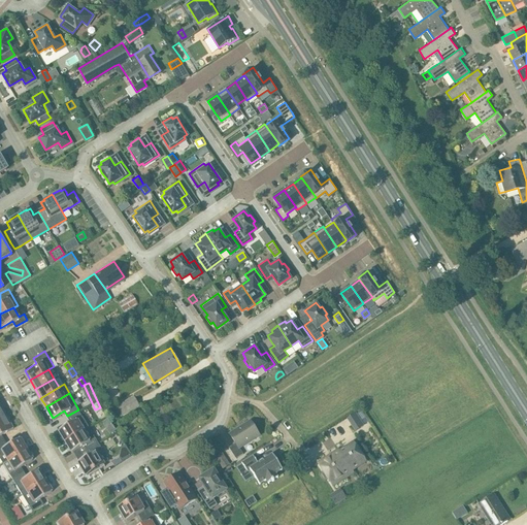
[(123,415),(139,404),(133,394),(117,404),(123,415)]
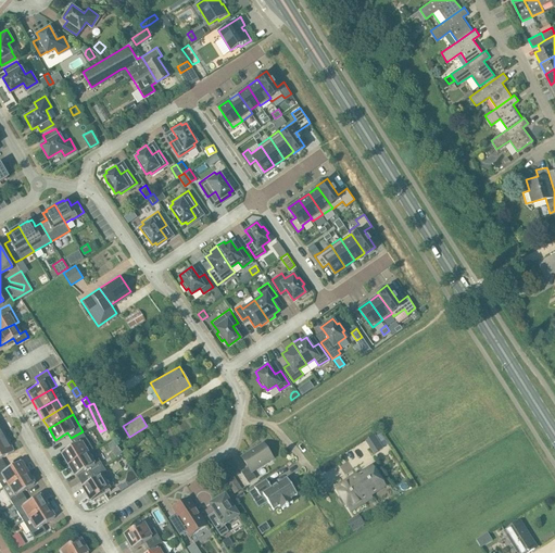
[(71,438),(74,443),(62,451),(68,463),(93,448),(83,431),(71,438)]
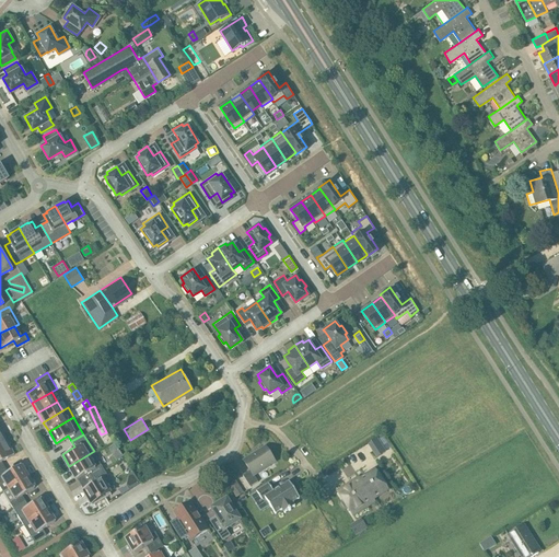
[(377,437),(370,442),(377,454),(385,450),(377,437)]
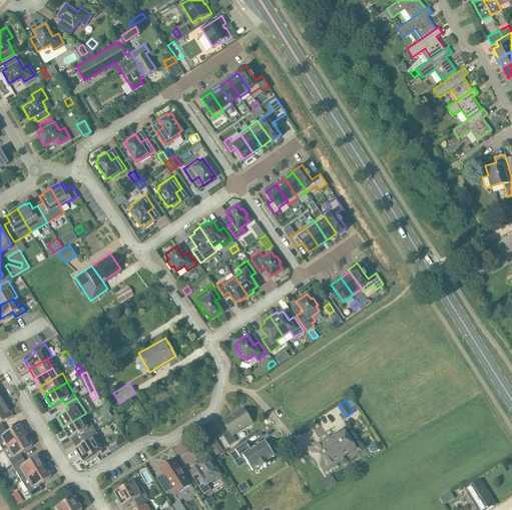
[(107,418),(112,415),(106,404),(101,407),(107,418)]
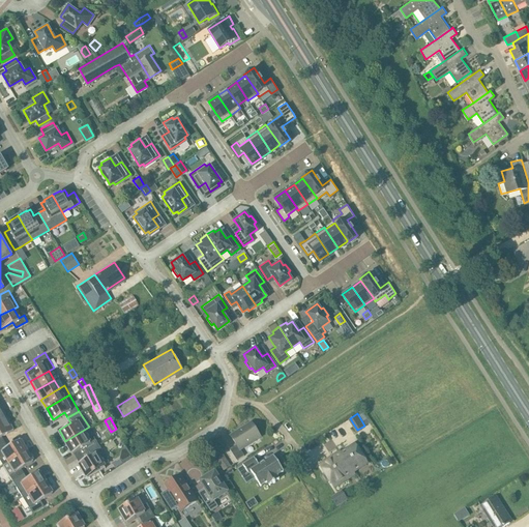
[(0,441),(3,440),(0,435),(12,429),(6,418),(0,421),(0,441)]
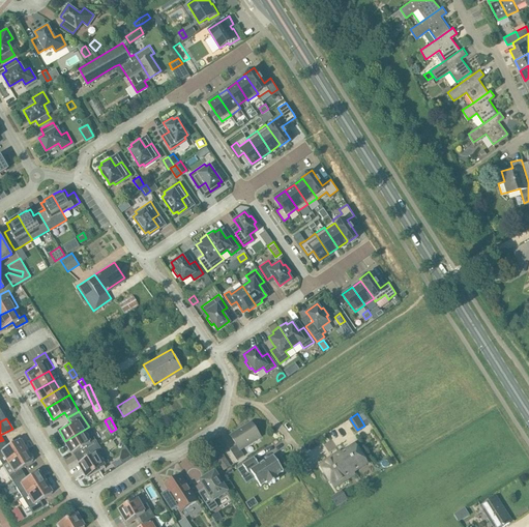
[(236,443),(229,447),(236,459),(243,454),(239,447),(260,435),(251,420),(230,434),(236,443)]
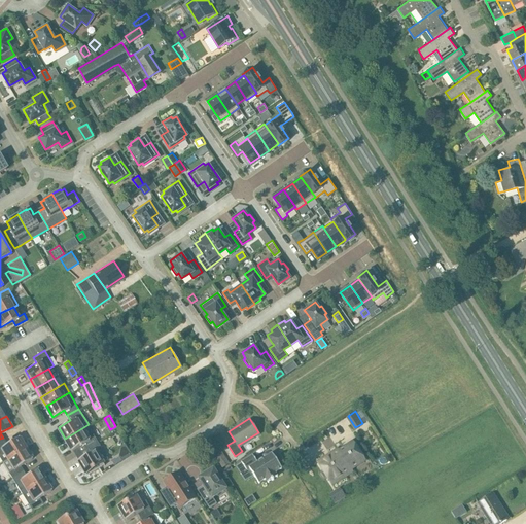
[(65,439),(72,450),(83,443),(86,447),(98,441),(89,424),(65,439)]
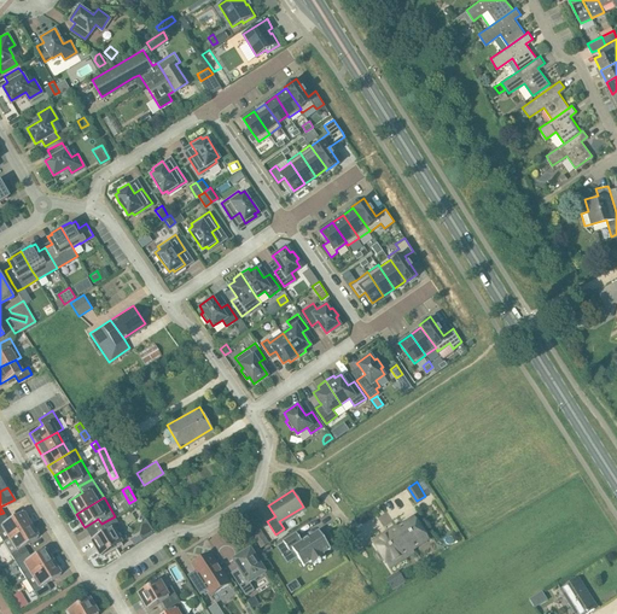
[(29,524),(21,510),(7,519),(4,513),(0,514),(0,537),(1,539),(29,524)]
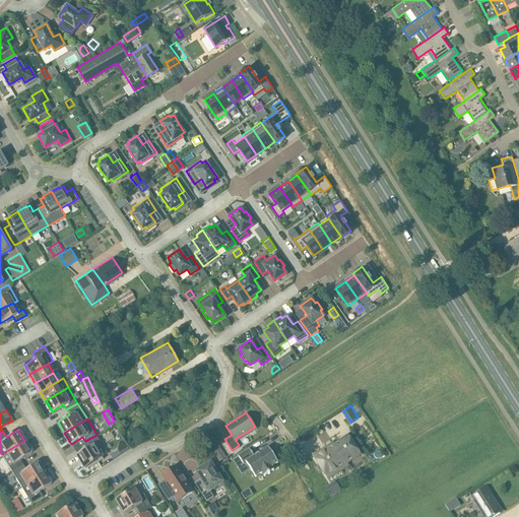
[(103,457),(101,454),(106,451),(96,435),(85,441),(88,446),(76,453),(85,467),(103,457)]
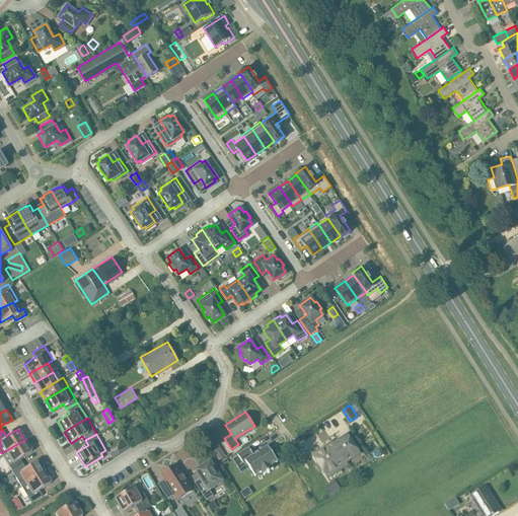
[(347,434),(334,442),(331,440),(312,453),(325,474),(346,461),(345,459),(358,450),(347,434)]
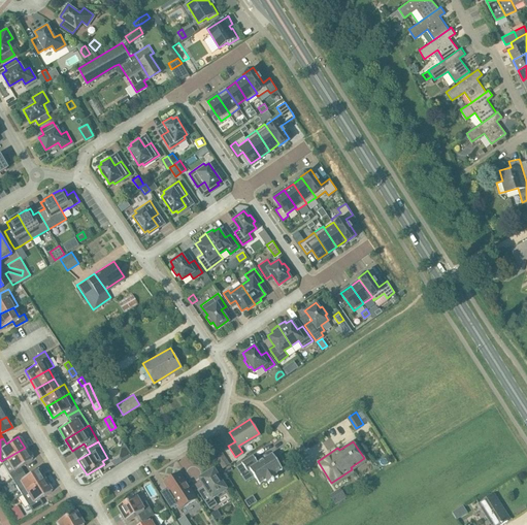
[(25,448),(1,461),(11,478),(23,470),(20,465),(31,458),(25,448)]
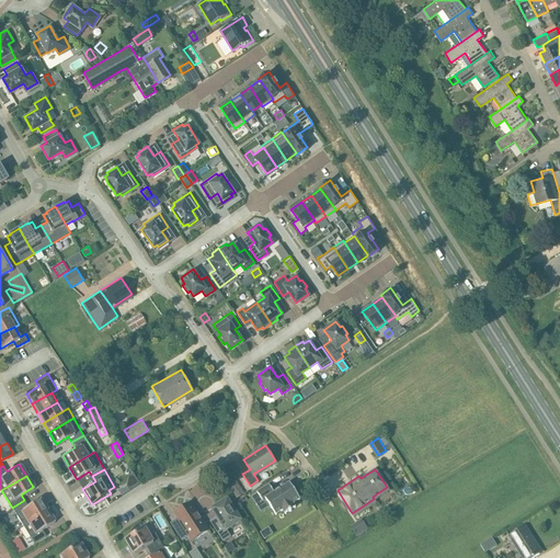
[(236,496),(243,491),(236,479),(228,484),(236,496)]
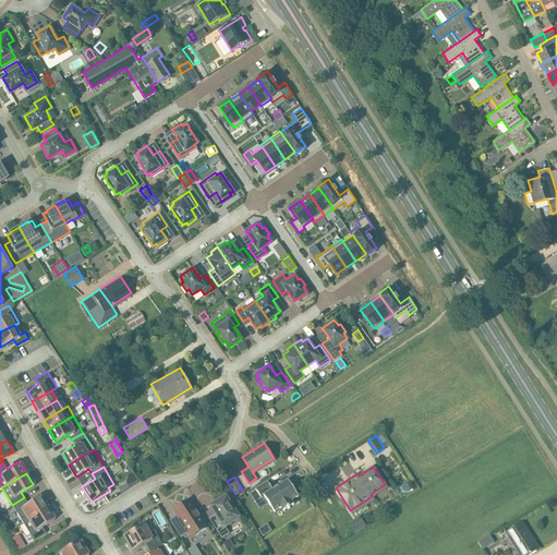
[(273,487),(267,480),(255,487),(255,489),(251,491),(256,498),(258,498),(261,497),(259,496),(264,494),(274,509),(280,505),(283,509),(293,503),(291,498),(298,494),(288,478),(273,487)]
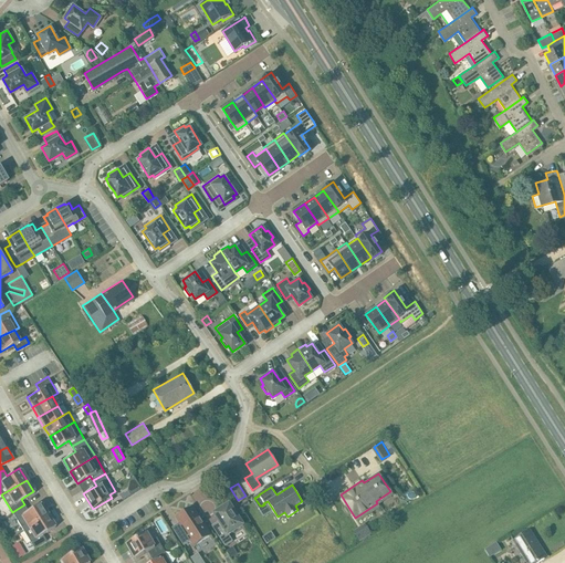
[(123,498),(131,493),(127,489),(119,493),(123,498)]
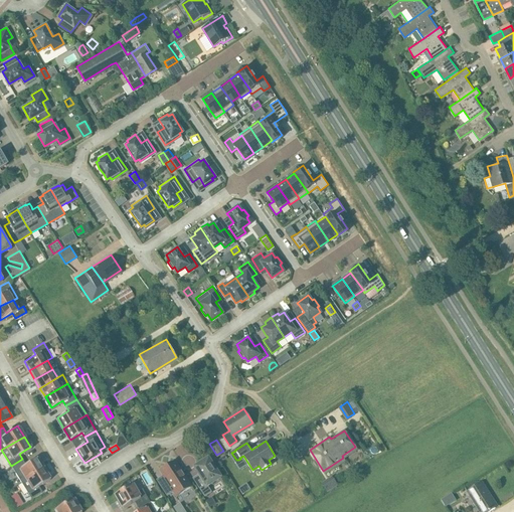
[(200,461),(199,460),(193,463),(194,465),(193,465),(201,477),(195,481),(204,494),(210,490),(207,484),(220,476),(208,456),(200,461)]
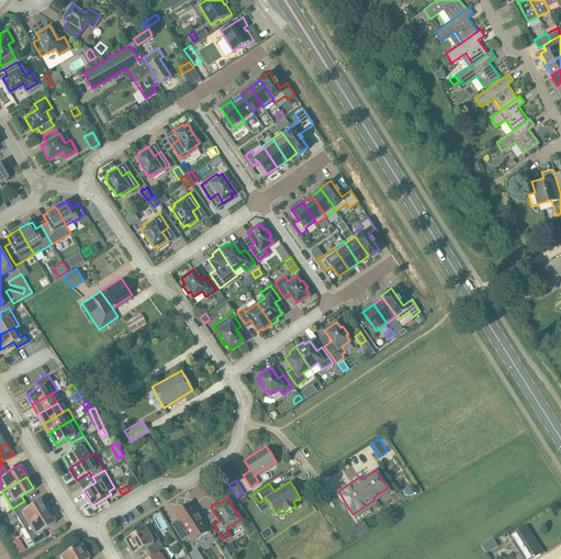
[(24,501),(12,509),(22,525),(46,510),(40,499),(27,505),(24,501)]
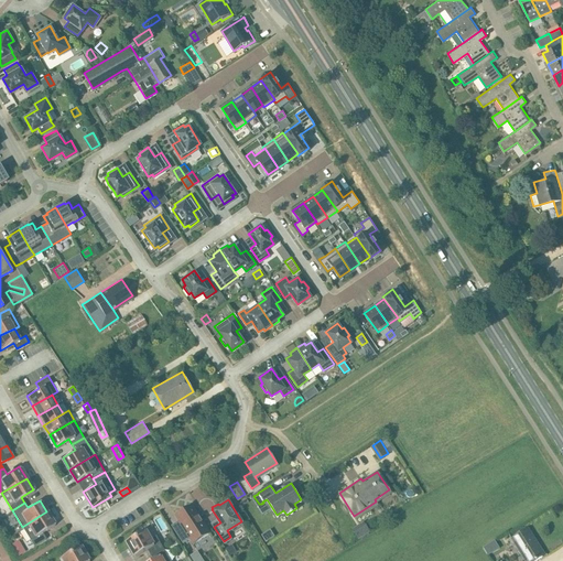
[(174,514),(179,519),(172,524),(182,540),(188,537),(193,542),(209,531),(191,504),(185,507),(184,506),(180,509),(180,510),(174,514)]
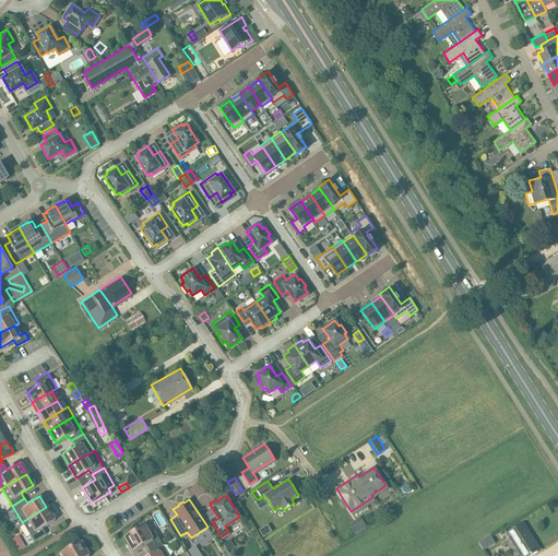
[(42,527),(54,519),(46,507),(22,522),(33,539),(45,532),(42,527)]
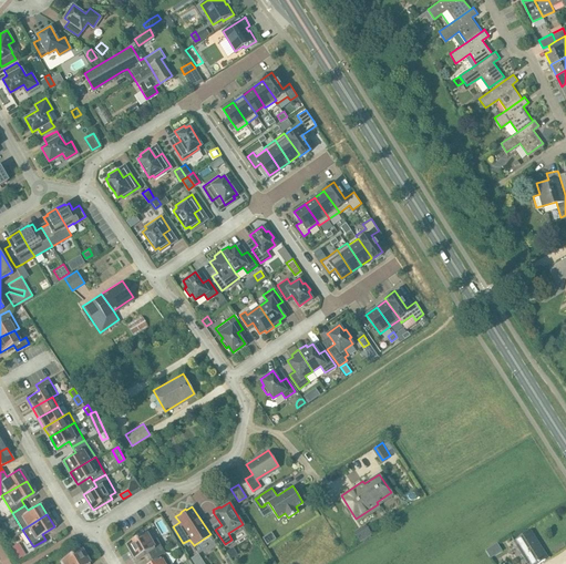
[(154,534),(166,527),(161,514),(147,521),(154,534)]
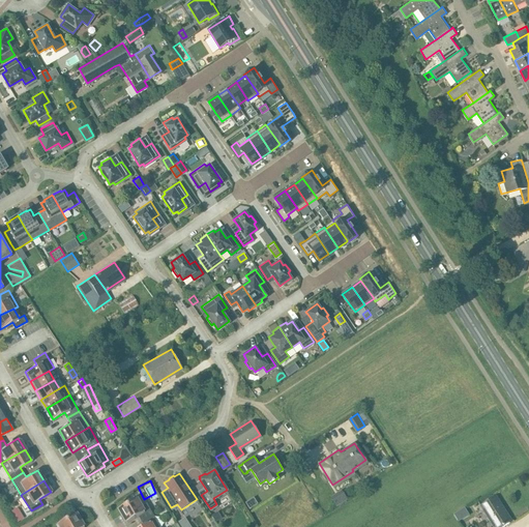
[(339,503),(349,496),(344,488),(332,495),(339,503)]
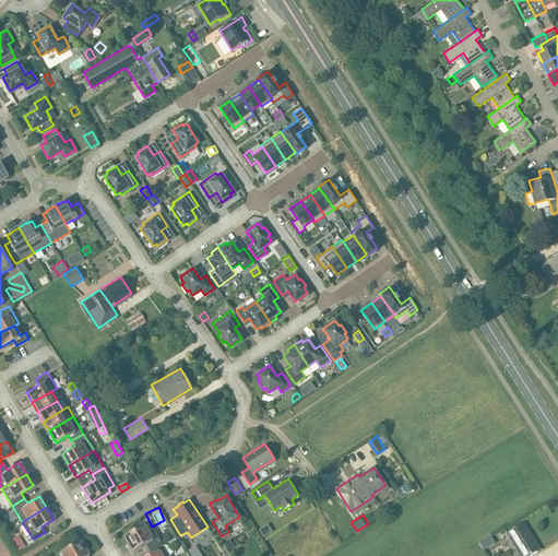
[(522,522),(507,532),(521,555),(525,555),(537,549),(530,537),(532,536),(522,522)]
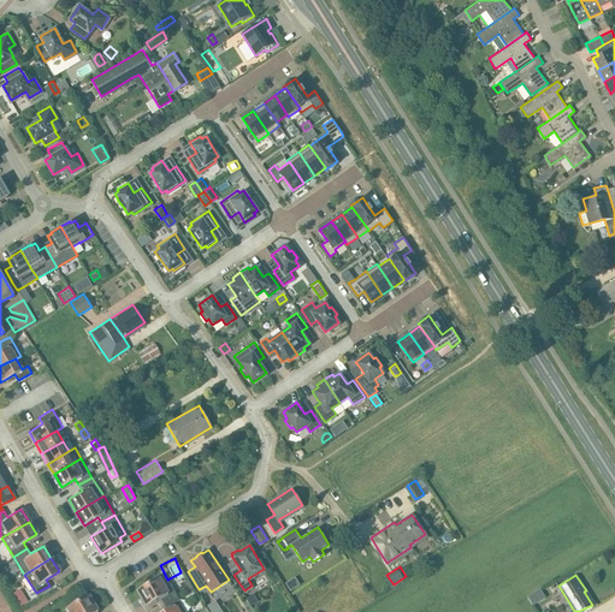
[(147,605),(160,598),(164,602),(177,595),(170,582),(164,586),(158,576),(137,588),(147,605)]
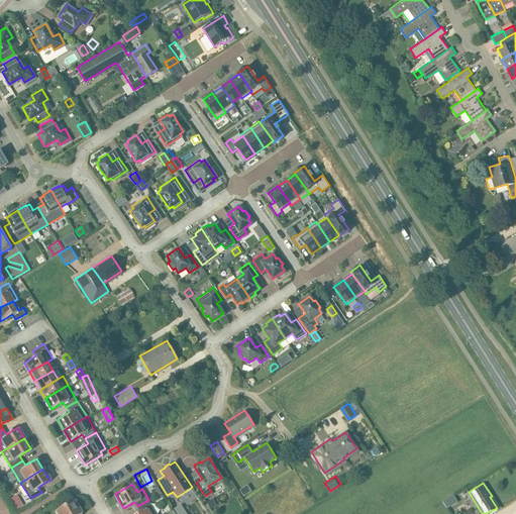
[(450,492),(439,499),(443,506),(454,499),(450,492)]
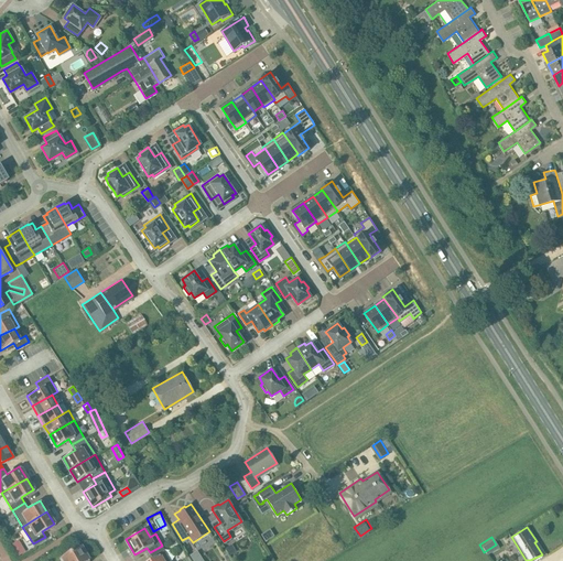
[(86,560),(89,560),(80,543),(62,554),(64,560),(86,560)]
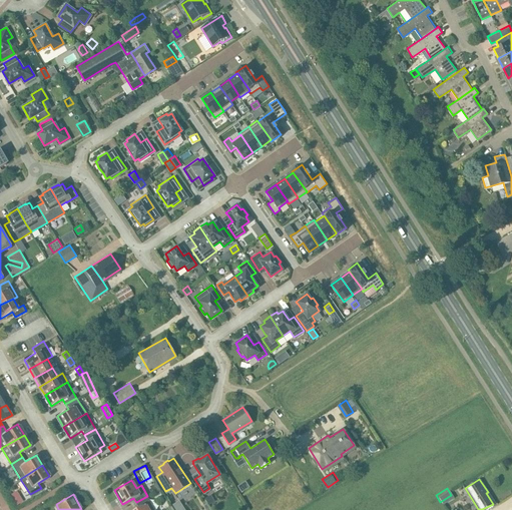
[(210,494),(204,498),(208,503),(214,500),(210,494)]
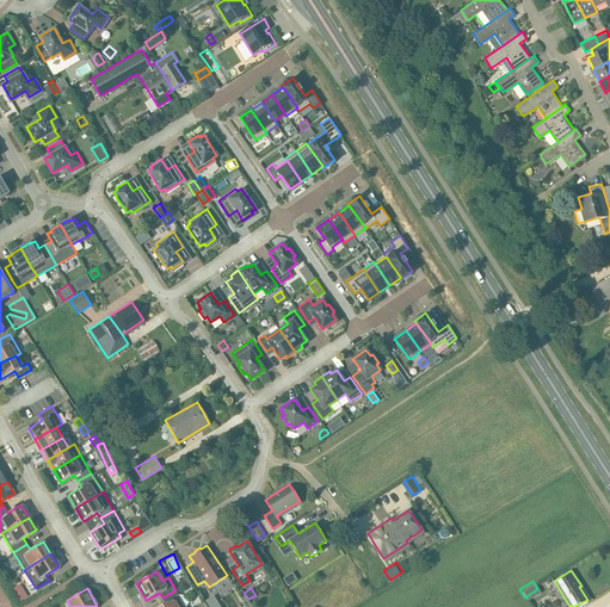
[(185,606),(176,590),(162,598),(166,604),(159,606),(185,606)]
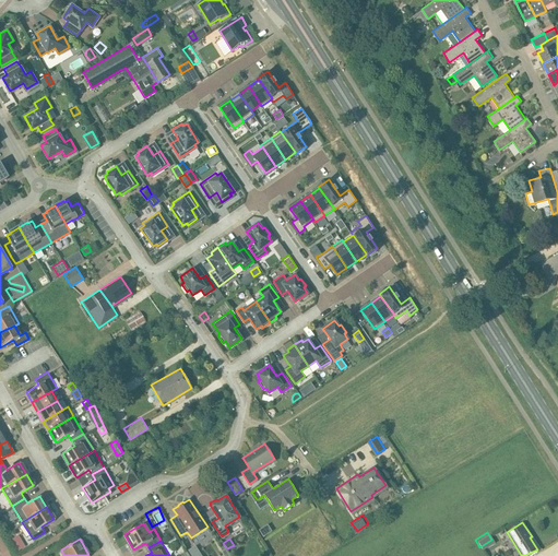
[(202,555),(194,544),(187,548),(191,555),(202,555)]
